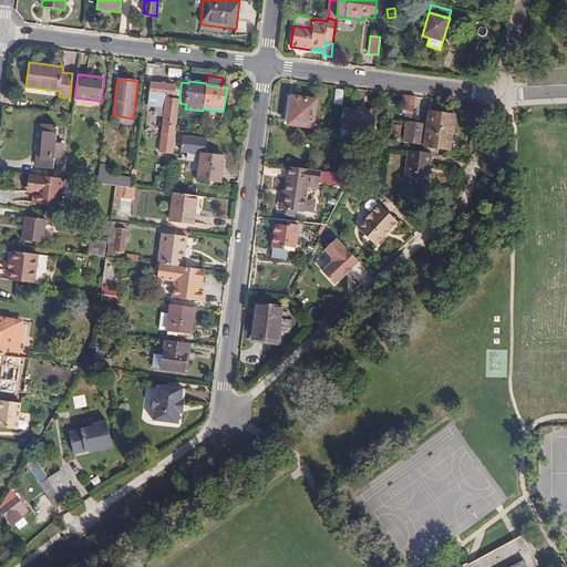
[(178,103),(179,99),(167,98),(167,94),(175,95),(176,86),(151,83),(148,105),(165,107),(158,153),(172,154),(178,103)]
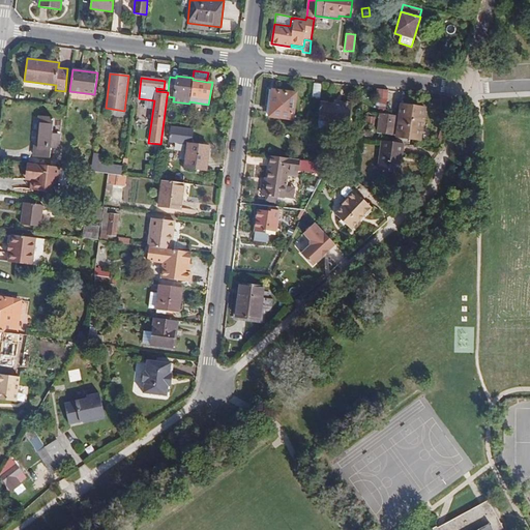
[(169,81),(165,81),(164,89),(156,88),(156,91),(168,92),(169,81)]
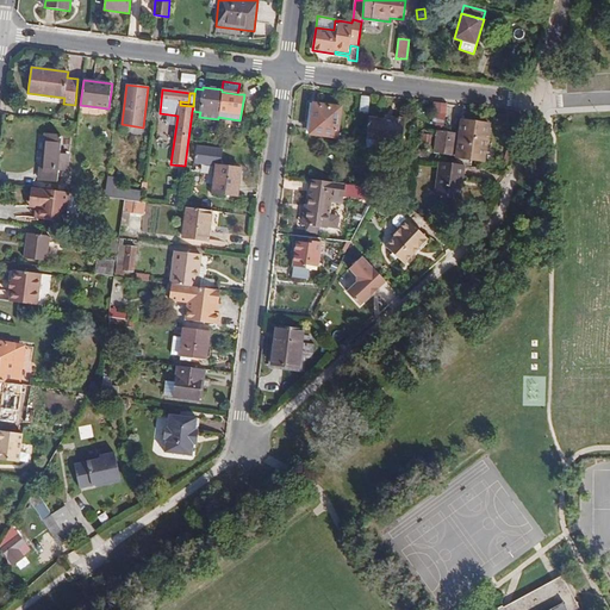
[(449,117),(446,100),(435,103),(439,118),(449,117)]
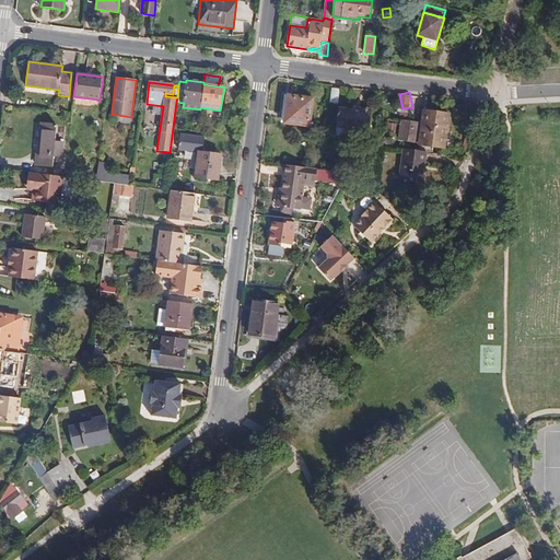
[(314,97),(288,94),(284,124),(310,127),(314,97)]
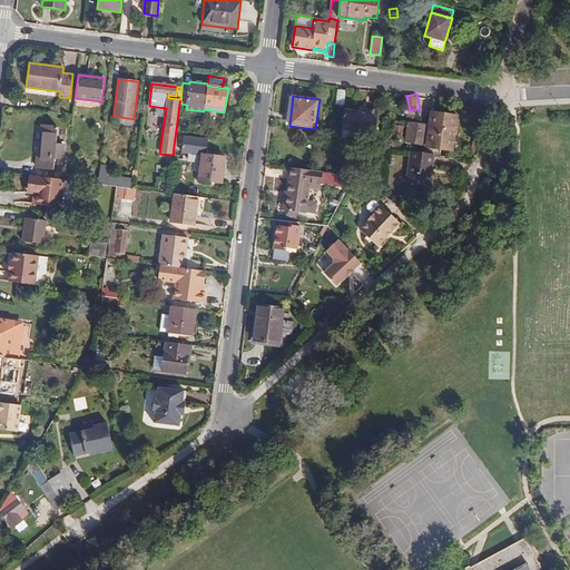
[(351,125),(350,130),(350,134),(375,137),(379,110),(367,109),(366,112),(359,110),(344,109),(343,124),(351,125)]
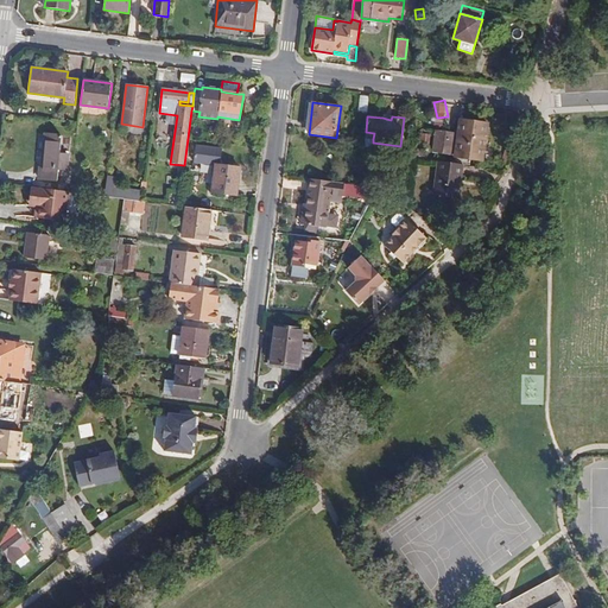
[(488,124),(460,119),(455,157),(483,162),(488,124)]
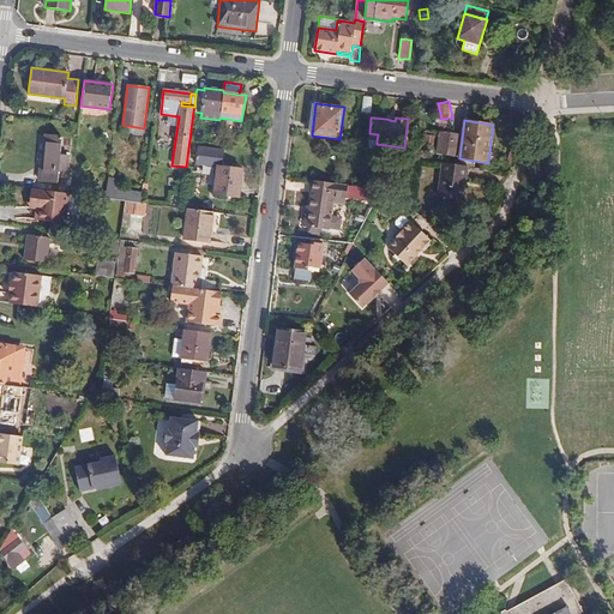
[(439,132),(437,154),(456,156),(459,134),(439,132)]
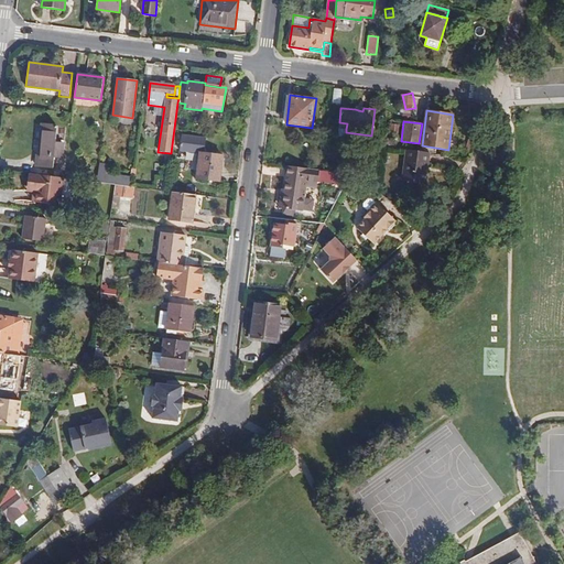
[(57,126),(44,125),(42,155),(38,155),(36,166),(53,167),(54,158),(63,159),(64,143),(56,142),(57,126)]
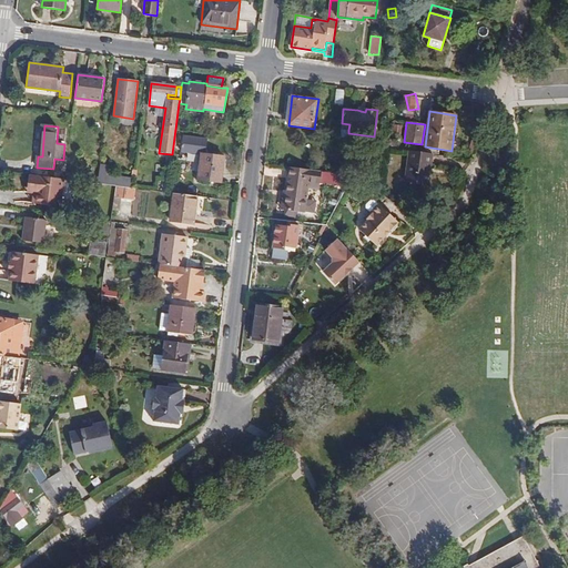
[(209,139),(183,135),(181,151),(201,154),(198,180),(221,183),(224,156),(205,154),(209,139)]
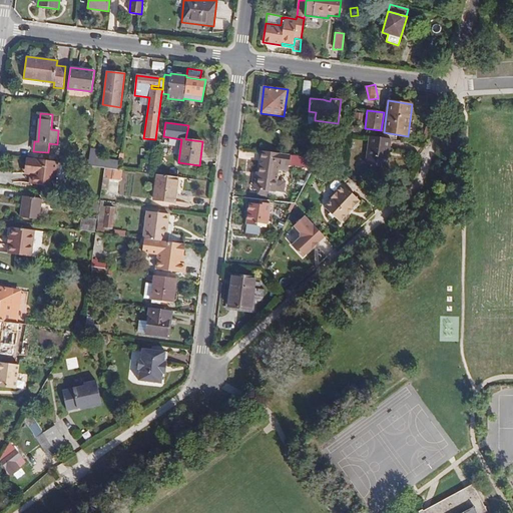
[(391,139),(370,135),(366,164),(387,167),(391,139)]
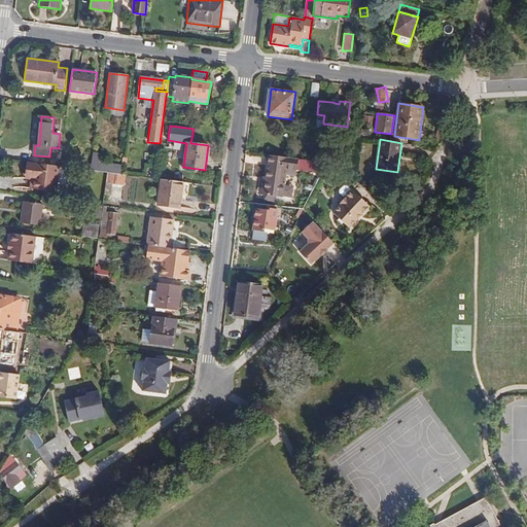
[(102,153),(93,152),(91,170),(108,173),(111,173),(112,164),(101,162),(102,153)]
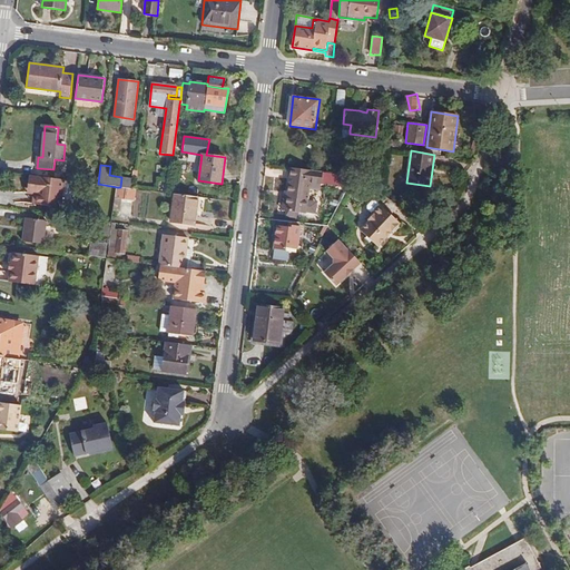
[(349,187),(355,176),(326,172),(312,170),(291,167),(287,192),(285,210),(286,210),(297,212),(305,213),(306,212),(316,214),(318,202),(307,200),(310,186),(310,182),(321,184),(349,187)]
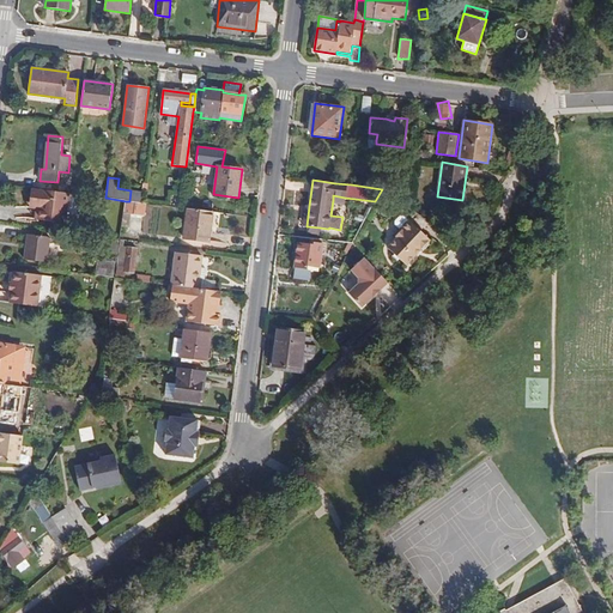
[(151,183),(143,182),(141,192),(141,202),(146,204),(152,204),(152,199),(149,199),(151,183)]
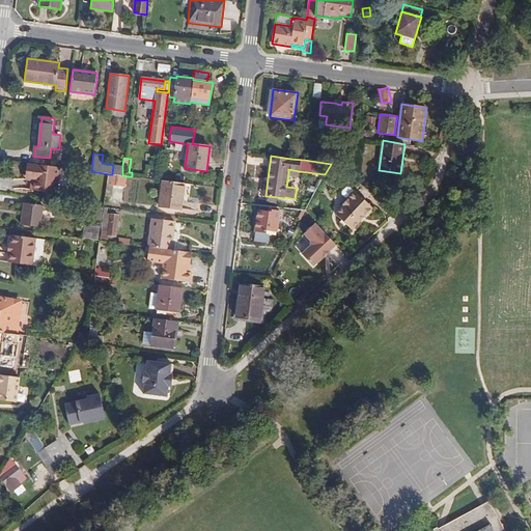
[(48,166),(27,163),(25,174),(35,176),(33,190),(56,193),(59,167),(60,167),(61,162),(48,160),(48,166)]
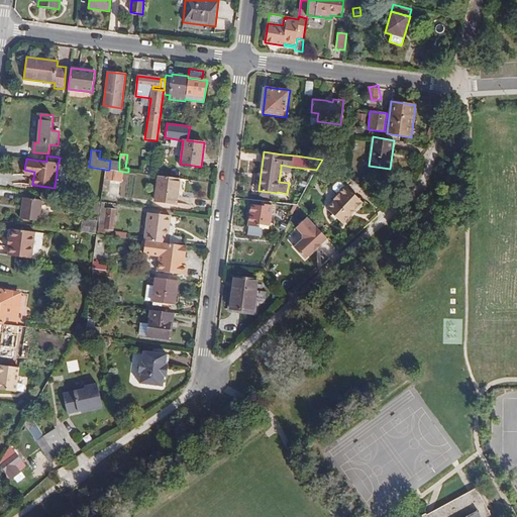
[(119,171),(119,162),(110,161),(109,170),(119,171)]
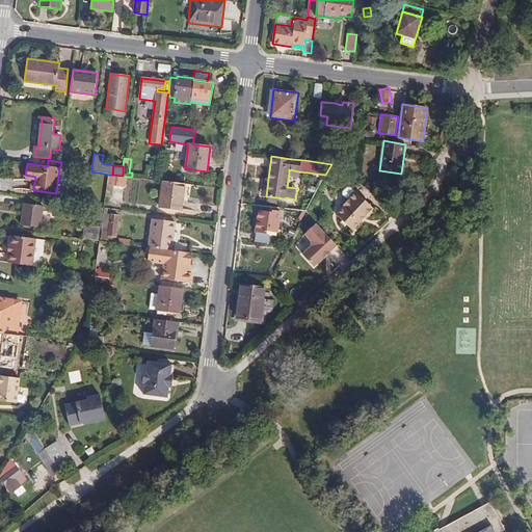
[(35,177),(25,175),(25,180),(31,181),(30,190),(33,190),(35,177)]
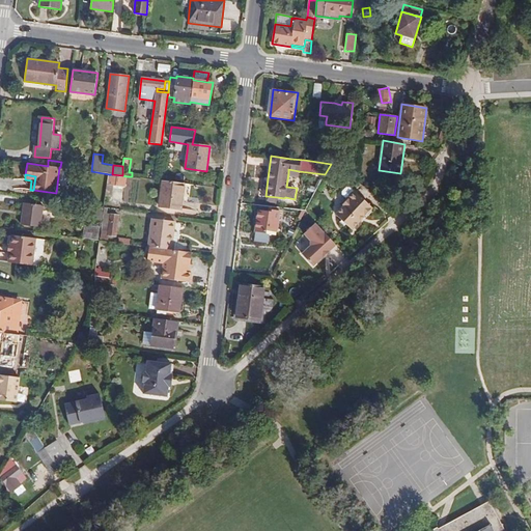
[(127,176),(122,175),(112,174),(109,174),(107,185),(113,186),(126,187),(127,176)]
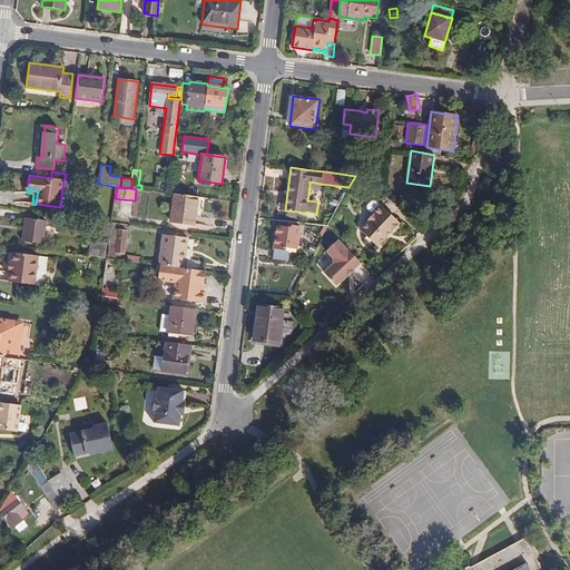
[(195,226),(198,197),(174,194),(170,223),(195,226)]
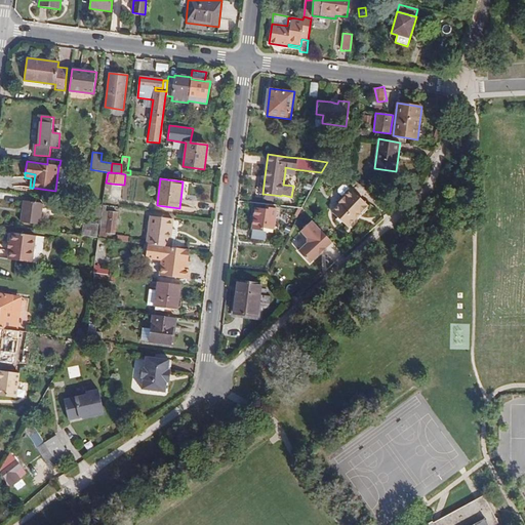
[(337,192),(341,196),(341,200),(339,203),(331,212),(348,227),(360,212),(363,212),(366,208),(366,205),(367,204),(345,185),(342,185),(338,189),(337,192)]
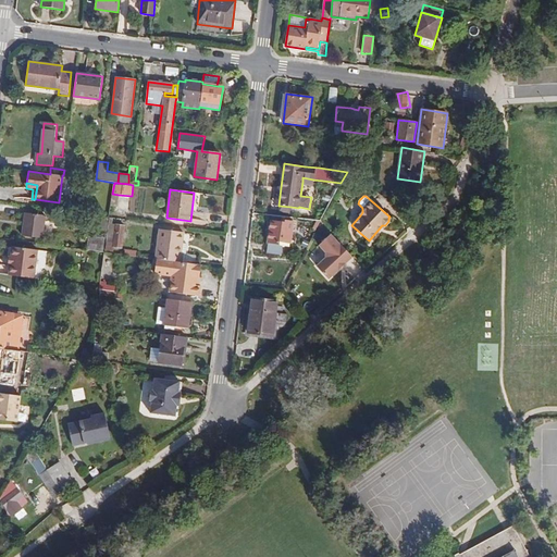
[(46,215),(25,213),(22,236),(42,238),(46,215)]
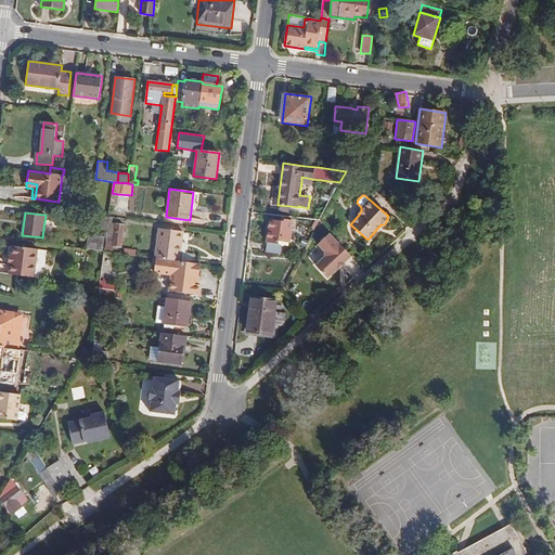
[(107,218),(97,216),(95,228),(105,230),(107,218)]
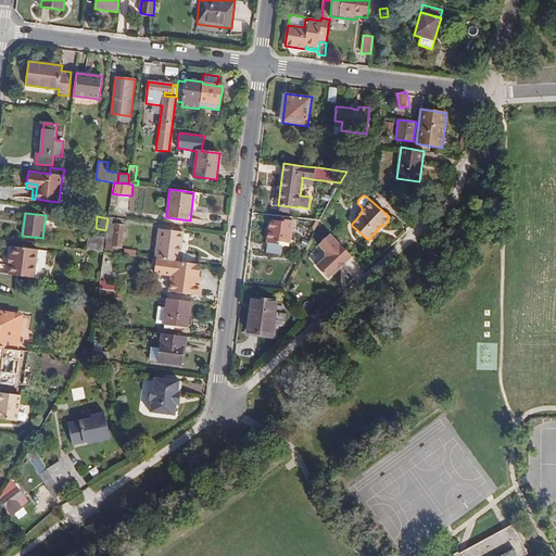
[(112,217),(111,217),(110,217),(105,251),(112,252),(113,247),(122,248),(125,226),(111,224),(112,217)]
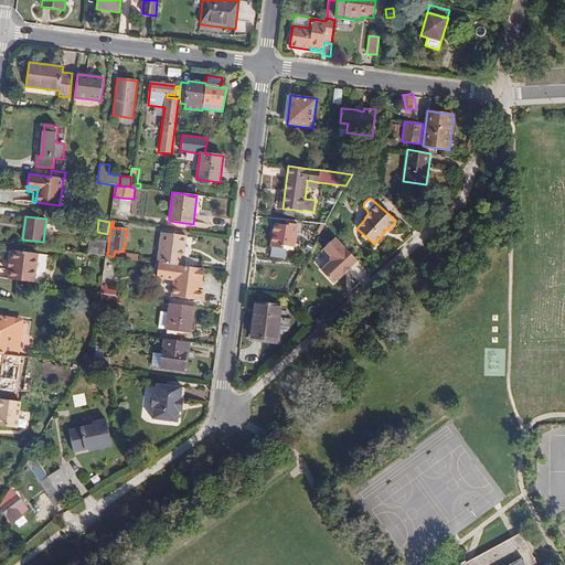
[(286,225),(275,224),(272,246),(270,257),(285,258),(287,249),(294,251),(295,247),(298,224),(287,223),(286,225)]
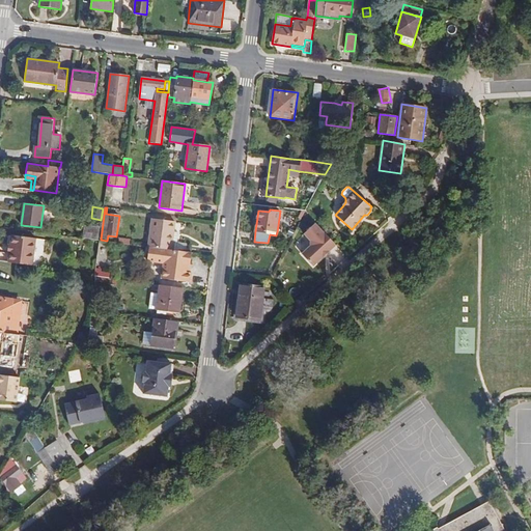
[(148,247),(173,250),(173,251),(174,243),(172,242),(175,222),(151,219),(148,247)]
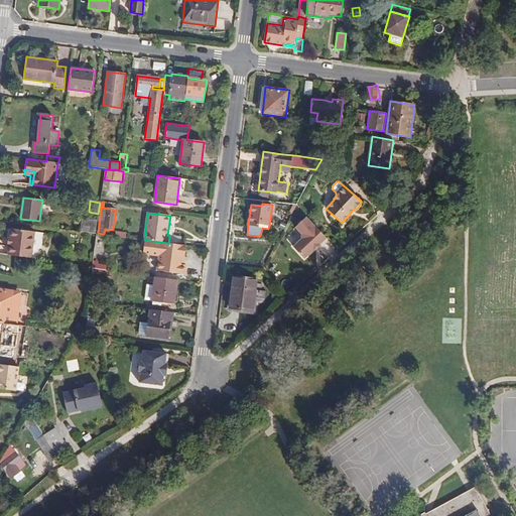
[(305,259),(329,238),(307,216),(295,227),(303,236),(293,246),(305,259)]
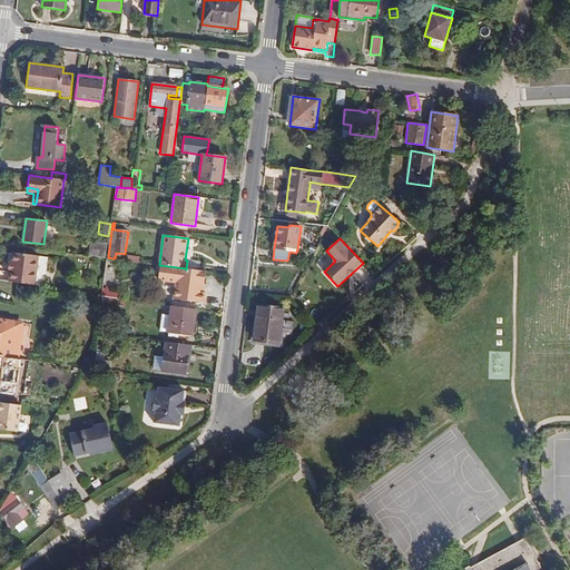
[(89,256),(106,257),(107,244),(90,242),(89,256)]
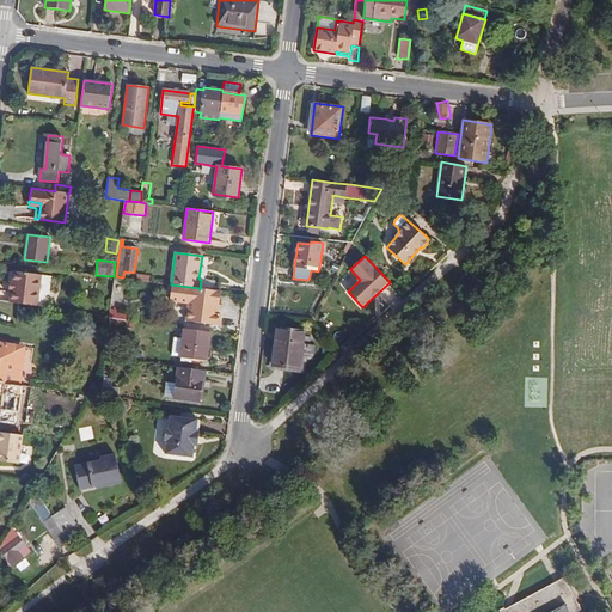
[(11,291),(10,303),(37,306),(41,275),(13,271),(12,283),(11,291)]
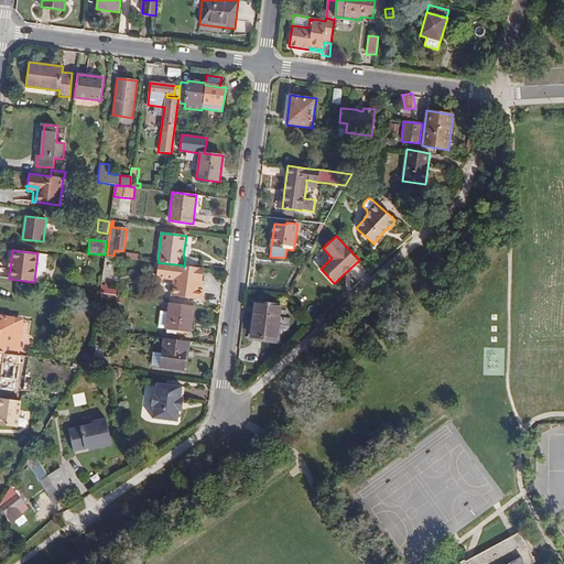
[(197,289),(197,281),(203,281),(204,269),(203,268),(184,267),(184,266),(158,262),(155,278),(173,280),(171,296),(202,300),(203,290),(202,290),(197,289)]
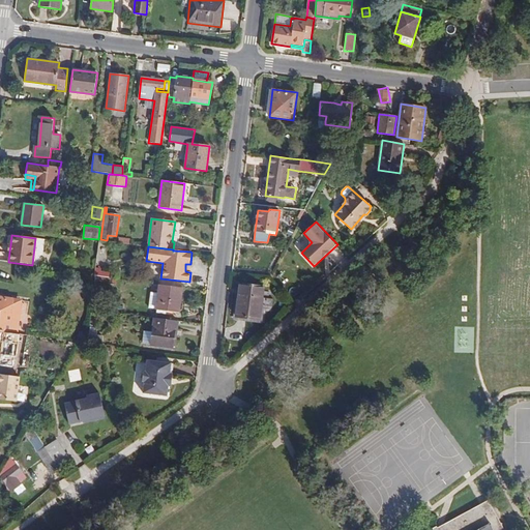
[(104,257),(97,256),(95,273),(95,275),(109,277),(110,271),(102,270),(104,257)]
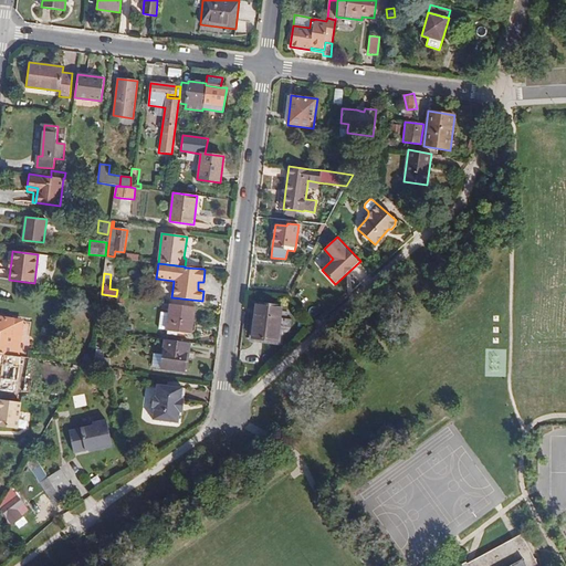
[(308,284),(303,279),(295,286),(308,301),(316,292),(314,290),(308,284)]
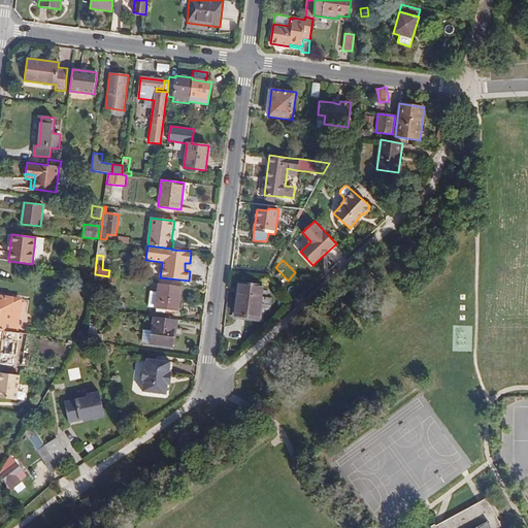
[(264,286),(238,283),(234,316),(260,319),(261,311),(262,296),(264,286)]
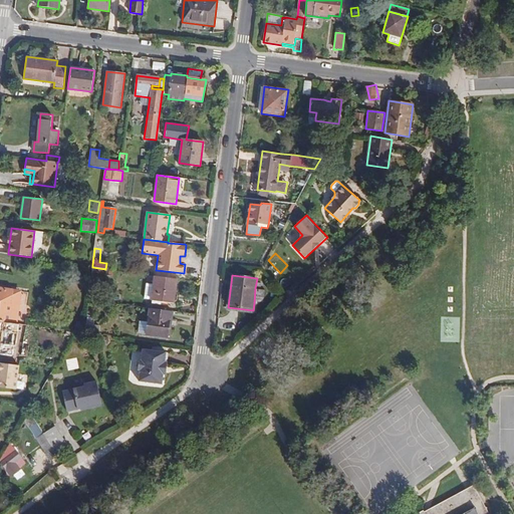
[(174,303),(177,279),(155,276),(154,285),(146,284),(144,298),(152,299),(152,300),(174,303)]
